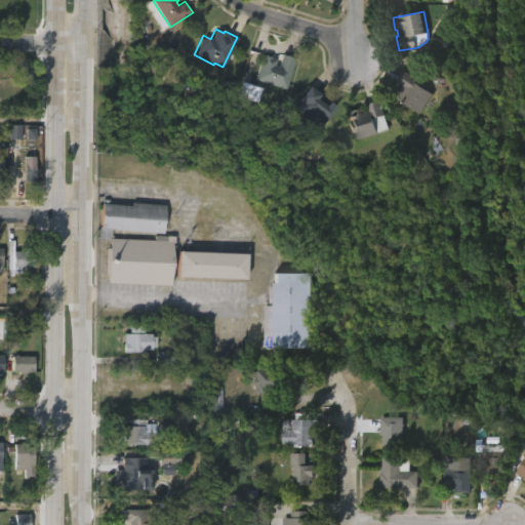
[(293,61),(284,90),(253,80),(261,54),(274,58),(272,65),(276,67),(280,54),(294,58),(293,61)]
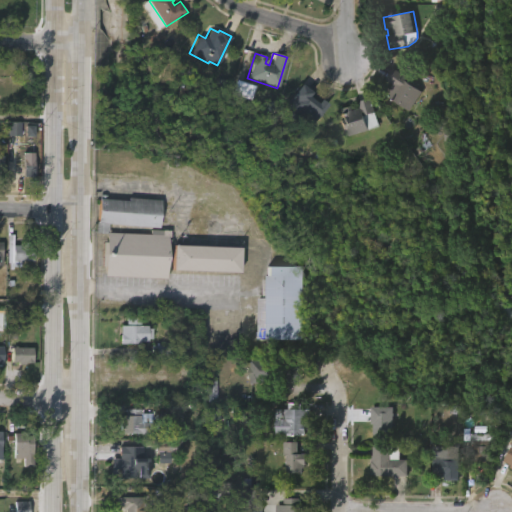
[(420,92),(408,111),(384,95),(391,84),(384,80),(391,68),(412,81),(409,85),(420,92)]
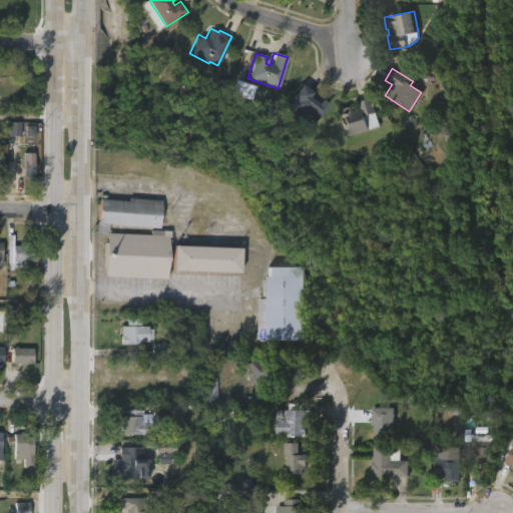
[(263,105),(259,110),(248,102),(231,95),(237,79),(257,86),(252,97),(263,105)]
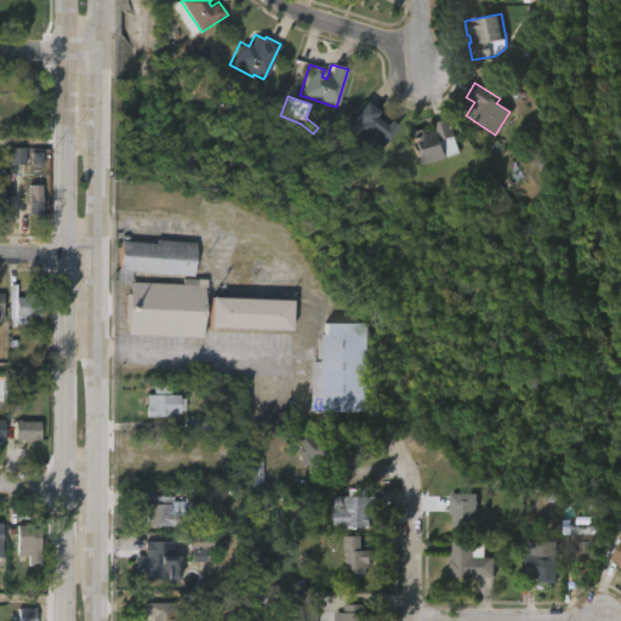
[(374,119),(381,125),(385,120),(393,126),(377,148),(371,143),(366,151),(351,138),(343,151),(331,142),(362,101),(375,112),(371,117),(374,119)]
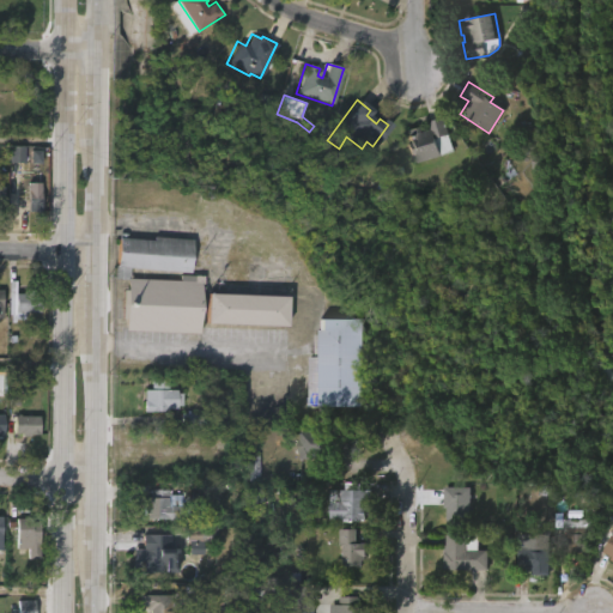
[(442,117),(451,151),(413,164),(411,155),(408,156),(405,144),(407,143),(406,139),(408,139),(405,129),(417,126),(419,132),(428,129),(425,122),(442,117)]
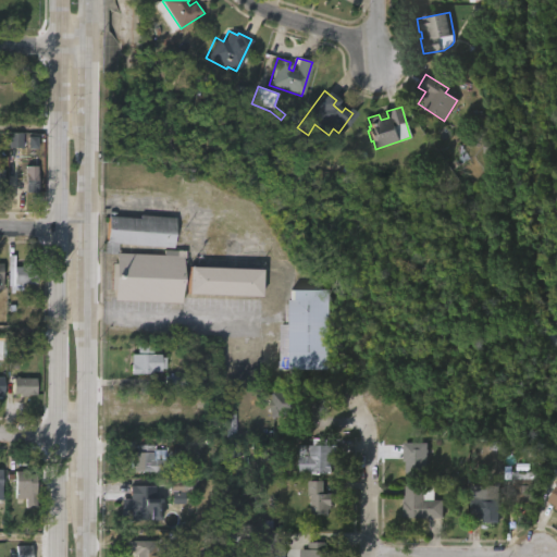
[(22,148),(22,133),(9,133),(8,148),(22,148)]
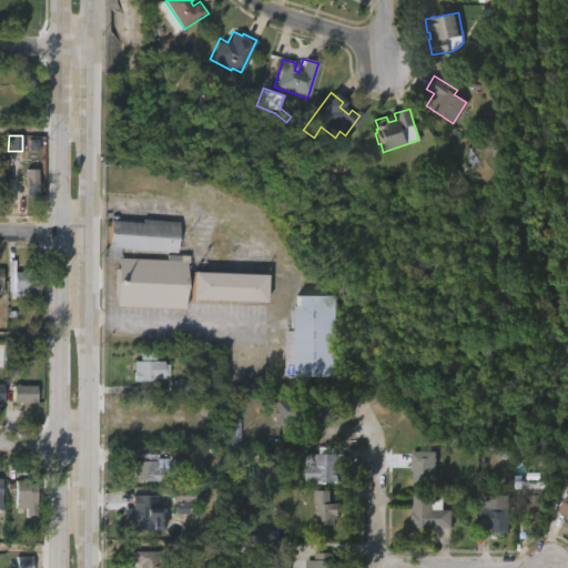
[(14,195),(12,195),(13,171),(36,170),(36,196),(14,195)]
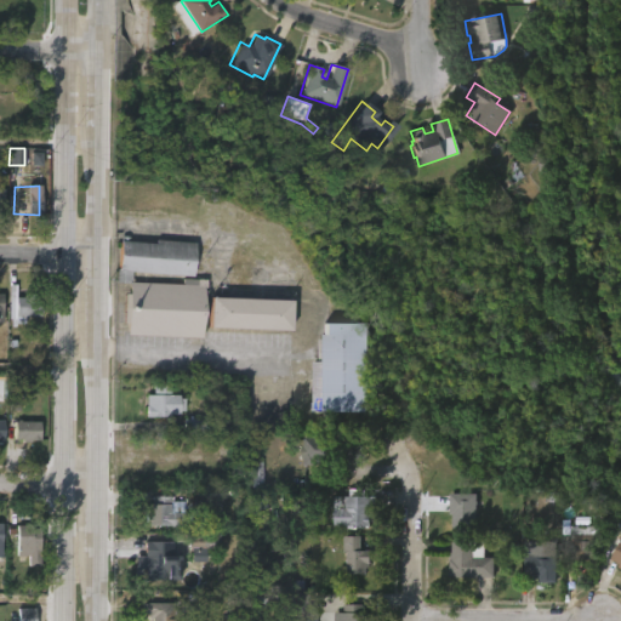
[(195,241),(193,275),(132,272),(131,281),(182,285),(183,278),(206,279),(206,285),(203,285),(201,337),(127,334),(132,283),(119,283),(121,240),(157,243),(157,238),(195,241)]
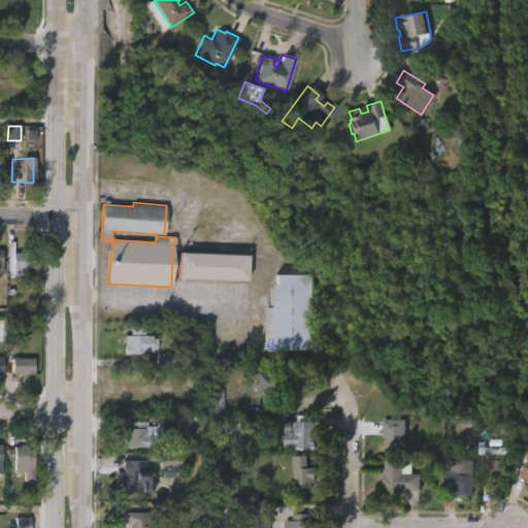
[(19,275),(9,275),(10,253),(17,253),(17,251),(32,251),(32,269),(20,269),(19,275)]
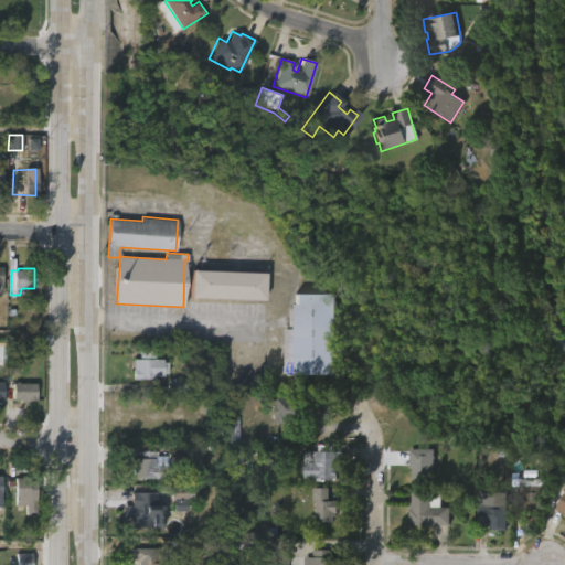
[(267,287),(266,299),(191,296),(192,268),(267,272),(267,287)]
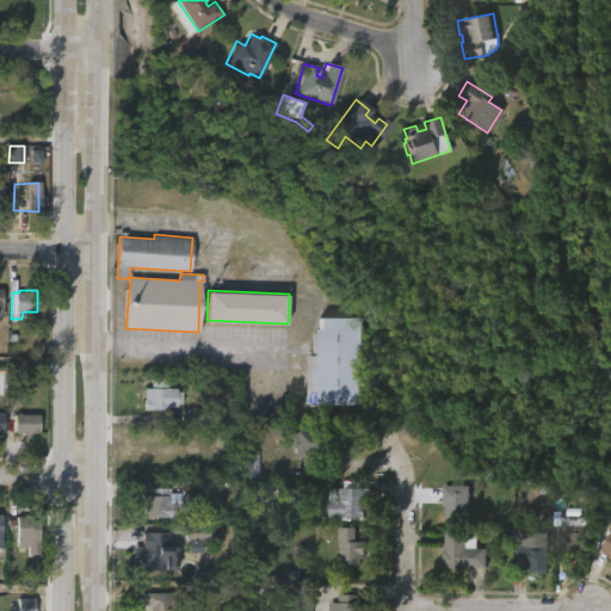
[(338,403),(310,405),(310,355),(318,355),(318,332),(321,332),(321,316),(365,316),(366,403),(338,403)]
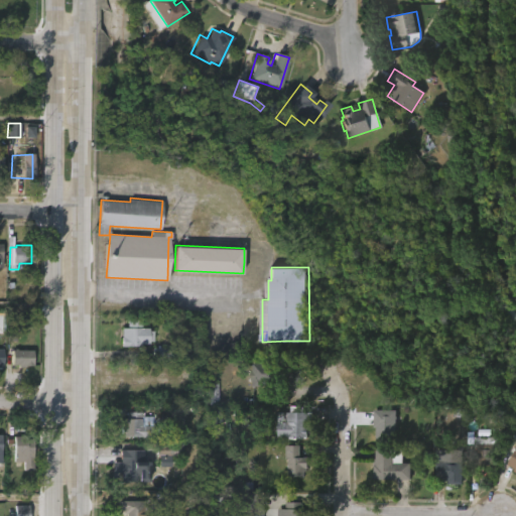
[(139,319),(139,329),(146,329),(146,331),(151,331),(151,343),(139,345),(139,347),(119,347),(119,328),(122,328),(122,320),(139,319)]
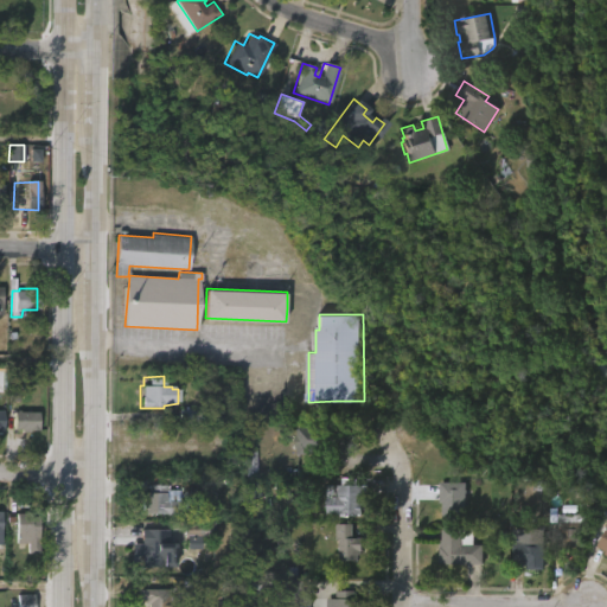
[(19,402),(20,387),(8,387),(8,401),(19,402)]
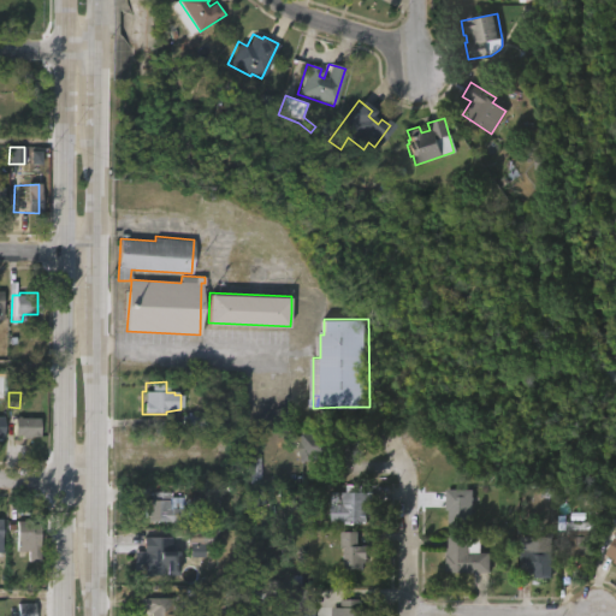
[(205,416),(205,418),(230,419),(229,428),(181,427),(181,415),(205,416)]
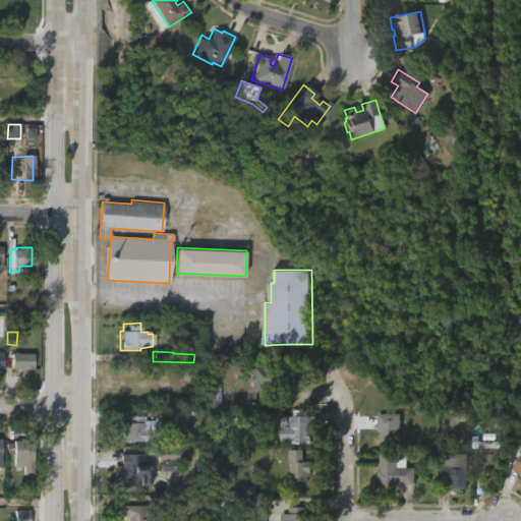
[(34,354),(12,354),(11,370),(34,370),(34,354)]
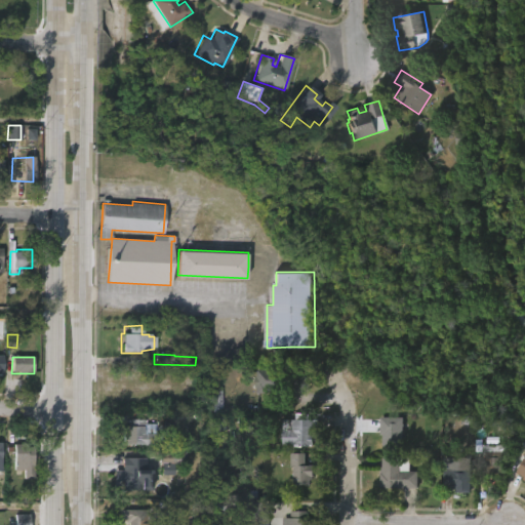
[(266,395),(254,394),(255,370),(292,371),(291,393),(266,392),(266,395)]
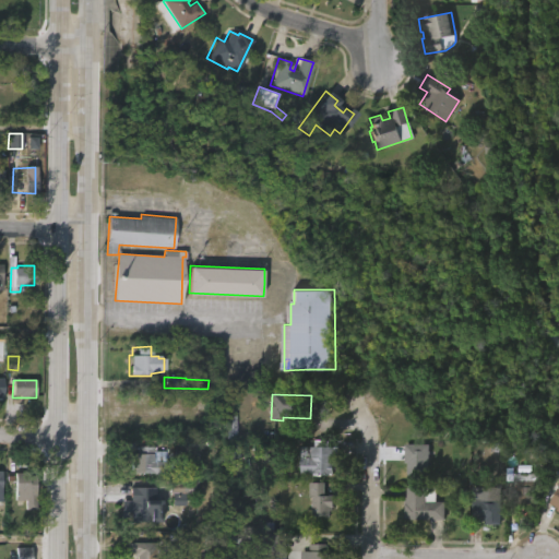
[(329,439),(329,445),(336,445),(335,473),(322,473),(322,475),(301,473),(302,445),(316,445),(317,439),(329,439)]
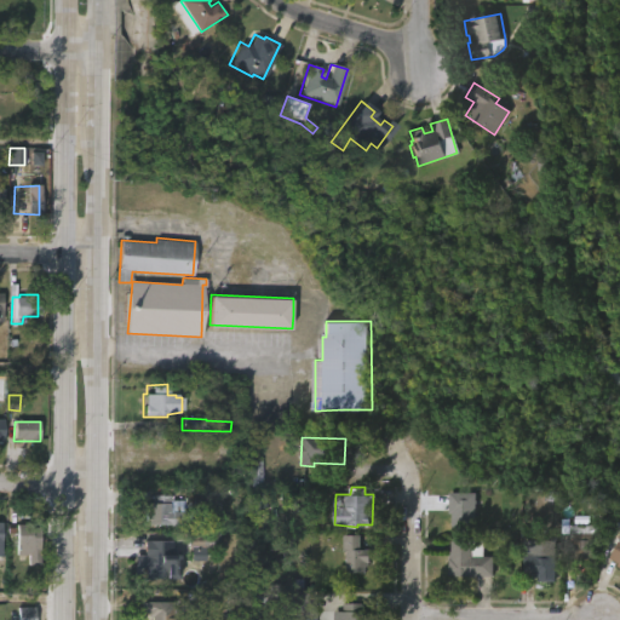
[(474,494),(472,532),(449,532),(449,515),(446,515),(447,493),(474,494)]
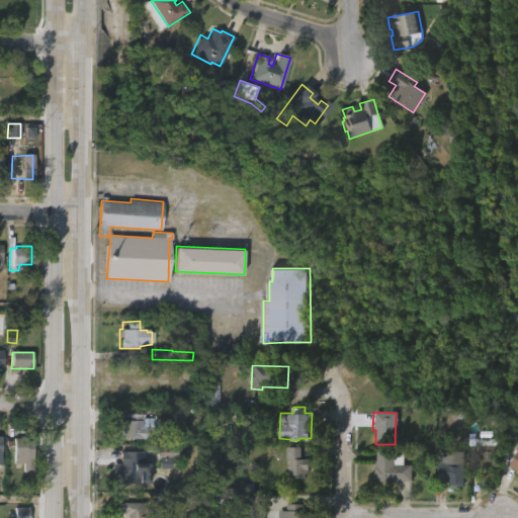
[(140,414),(140,425),(142,425),(142,428),(151,428),(150,440),(118,439),(118,421),(124,421),(124,414),(140,414)]
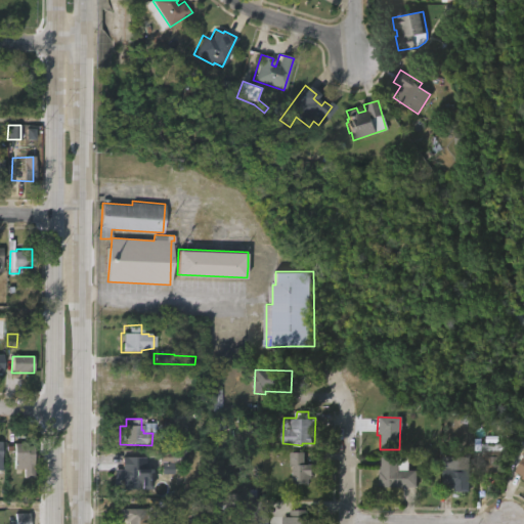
[(523,481),(519,479),(521,476),(514,472),(523,452),(523,445),(517,442),(523,430),(523,481)]
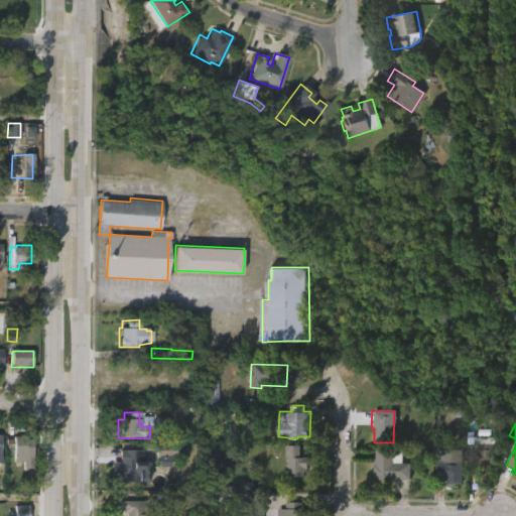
[(24,436),(24,439),(32,439),(30,472),(20,471),(20,467),(15,467),(16,462),(11,462),(12,436),(24,436)]
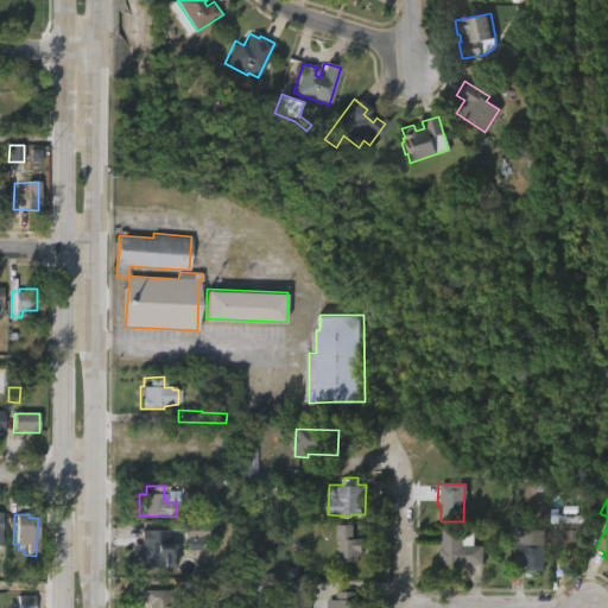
[(202,521),(216,523),(216,539),(201,538),(201,550),(191,550),(191,538),(185,538),(184,542),(173,540),(173,534),(171,534),(171,529),(169,529),(171,523),(202,521)]
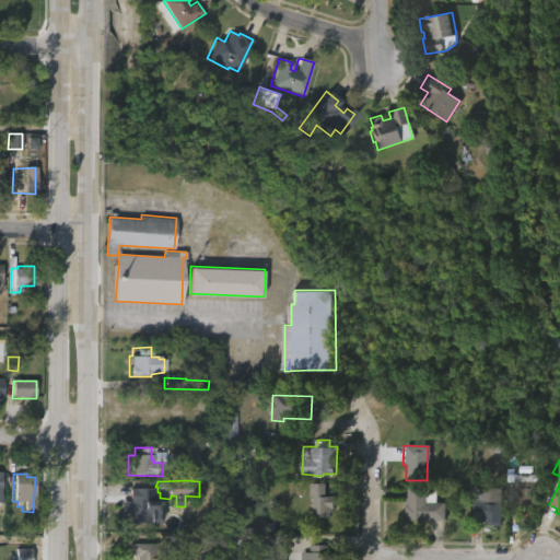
[(512,506),(510,506),(511,488),(518,488),(518,482),(539,482),(539,508),(512,506)]
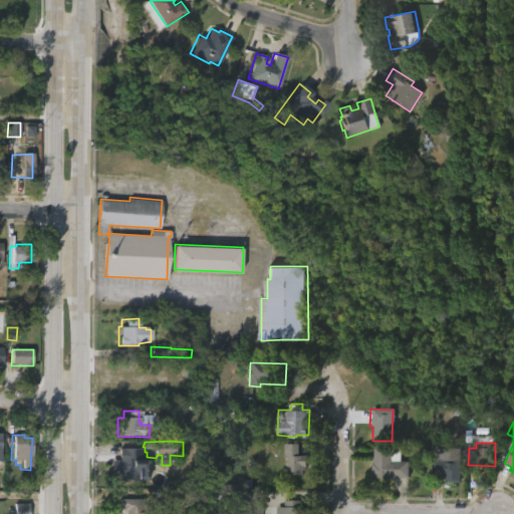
[(299,445),(299,456),(307,456),(306,470),(303,470),(303,475),(288,475),(288,458),(286,458),(286,444),(299,445)]
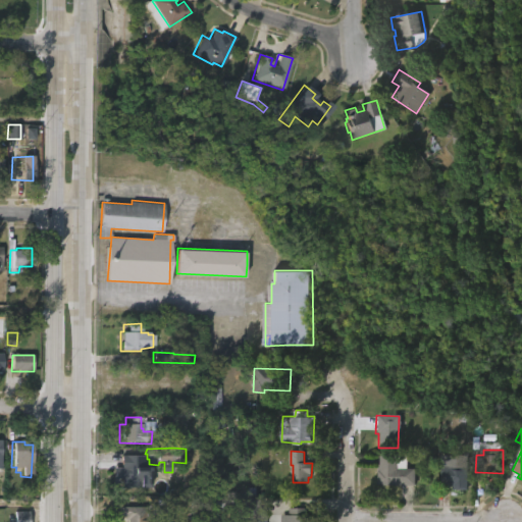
[(412,454),(412,458),(408,458),(408,464),(406,464),(406,469),(414,469),(414,486),(376,486),(378,456),(400,457),(400,455),(412,454)]
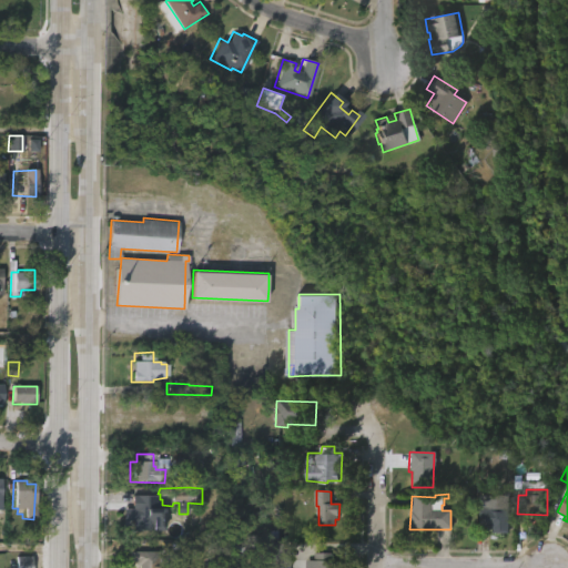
[(159,495),(159,508),(164,508),(164,531),(133,529),(133,519),(123,519),(123,508),(133,508),(133,495),(159,495)]
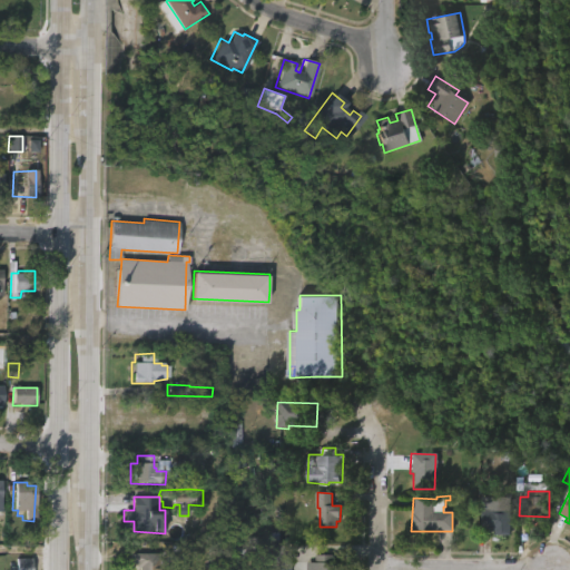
[(509,509),(508,537),(493,536),(493,532),(480,530),(481,510),(488,510),(488,509),(509,509)]
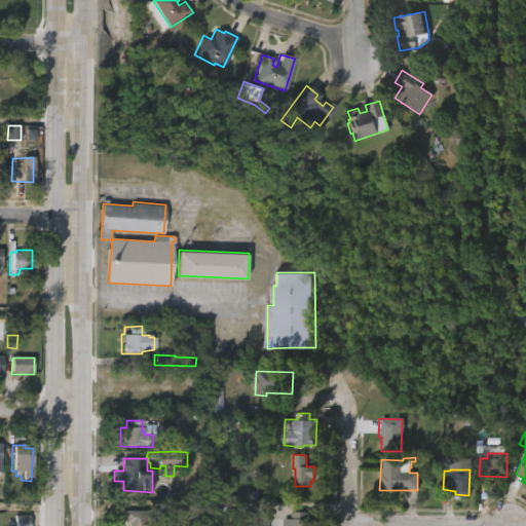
[(255,492),(255,503),(260,503),(259,523),(240,523),(240,503),(247,503),(247,492),(255,492)]
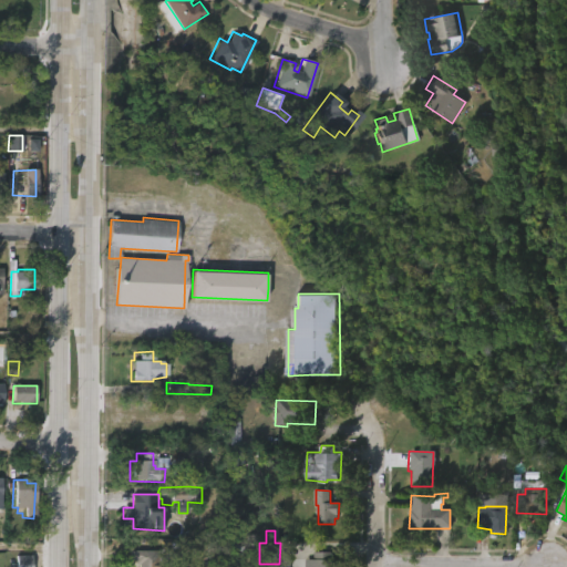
[(155,552),(155,557),(166,557),(166,566),(135,566),(133,566),(133,562),(130,562),(130,550),(155,552)]
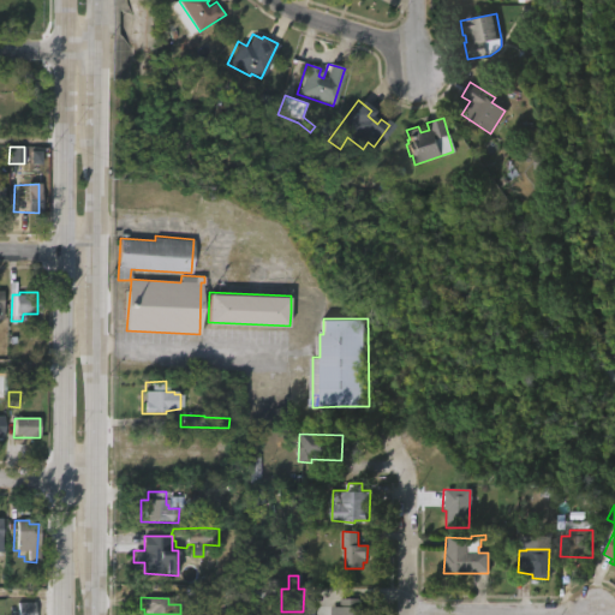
[(360,602),(360,608),(368,608),(368,614),(332,614),(332,608),(339,608),(339,599),(360,599),(360,602)]
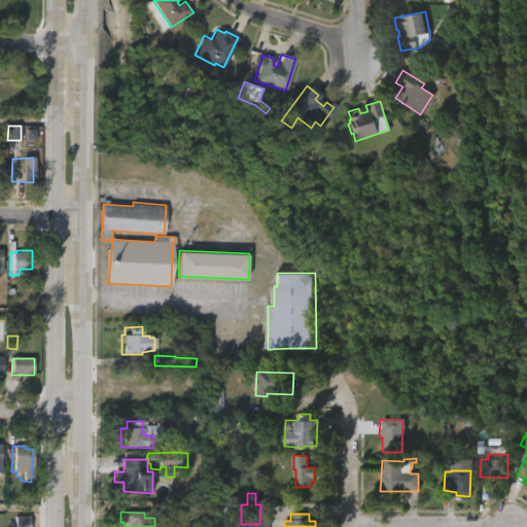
[(30,526),(30,517),(15,517),(14,526),(30,526)]
